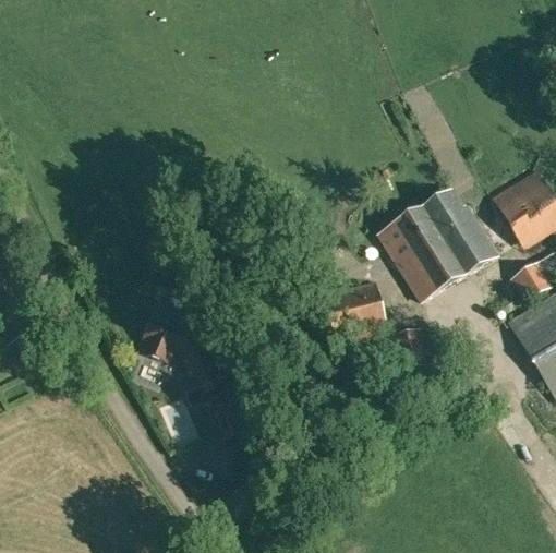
[(419,300),(495,254),(463,203),(459,206),(448,190),(377,232),(419,300)]
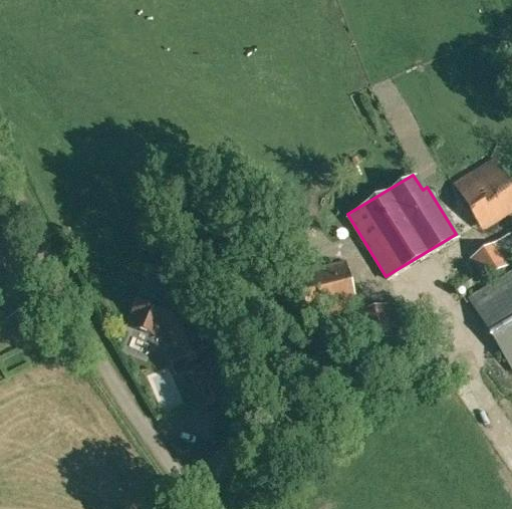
[(511,236),(508,230),(468,255),(482,279),(511,259),(511,236)]
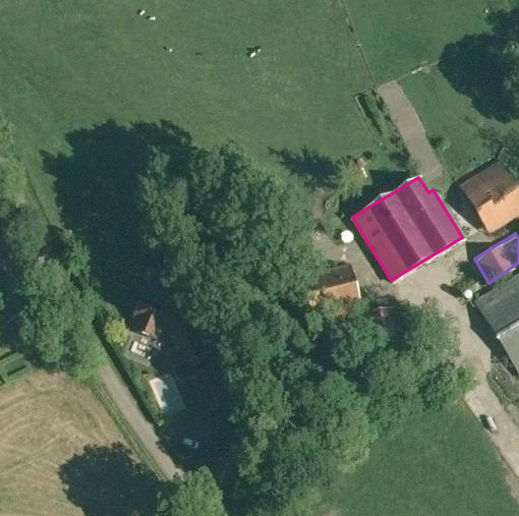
[(350,261),(301,273),(312,321),(348,312),(349,319),(362,314),(350,261)]
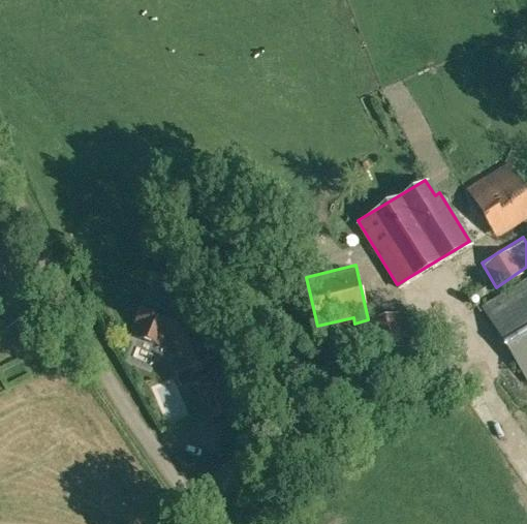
[(526,379),(526,275),(481,304),(526,379)]
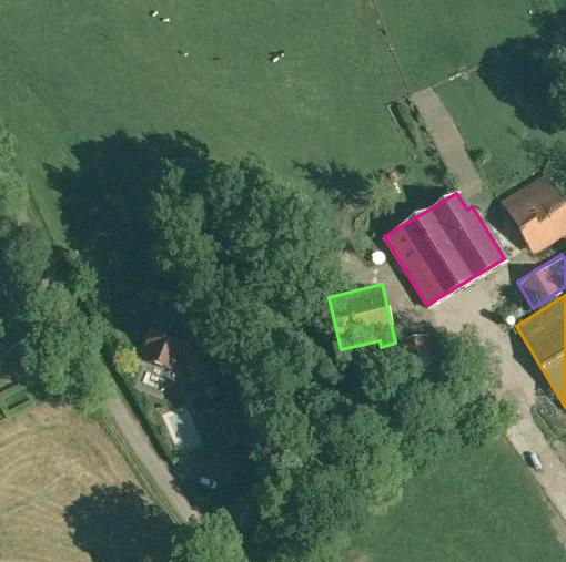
[(192,406),(226,390),(221,376),(216,378),(210,364),(214,363),(205,341),(200,339),(208,318),(194,313),(187,334),(153,320),(144,344),(150,346),(147,356),(169,365),(173,355),(181,358),(194,387),(185,391),(192,406)]
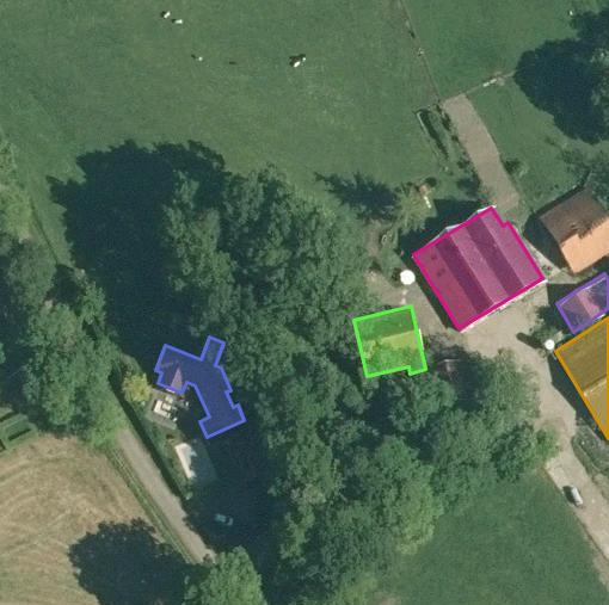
[(469,396),(459,357),(426,365),(435,406),(469,396)]
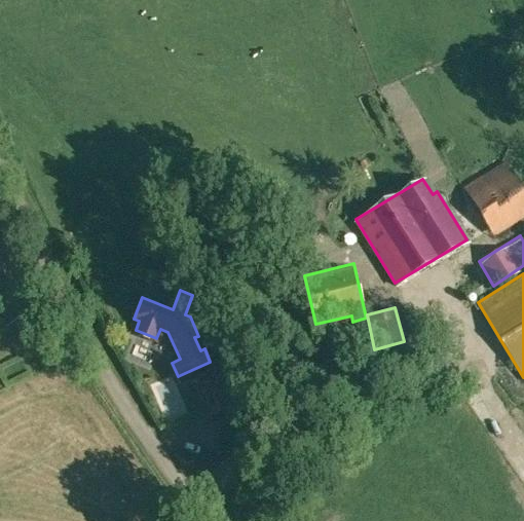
[(240,409),(224,371),(196,383),(206,405),(204,405),(212,421),(240,409)]
